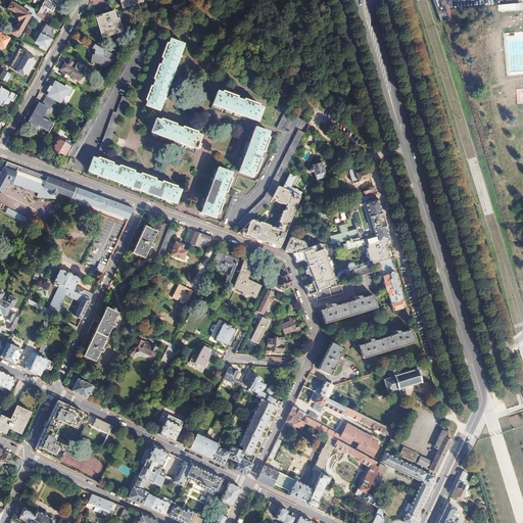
[(432,0),(440,22),(453,18),(446,0),(432,0)]
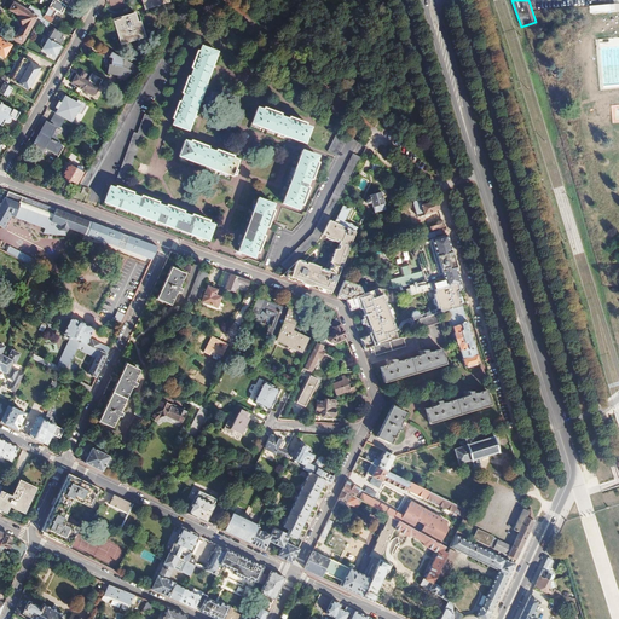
[(10,9),(9,10),(18,16),(18,17),(17,18),(18,21),(18,22),(19,24),(19,25),(21,25),(15,38),(22,42),(36,17),(40,19),(41,17),(44,13),(30,5),(27,10),(13,3),(12,4),(11,4),(10,5),(10,6),(10,7),(10,9)]
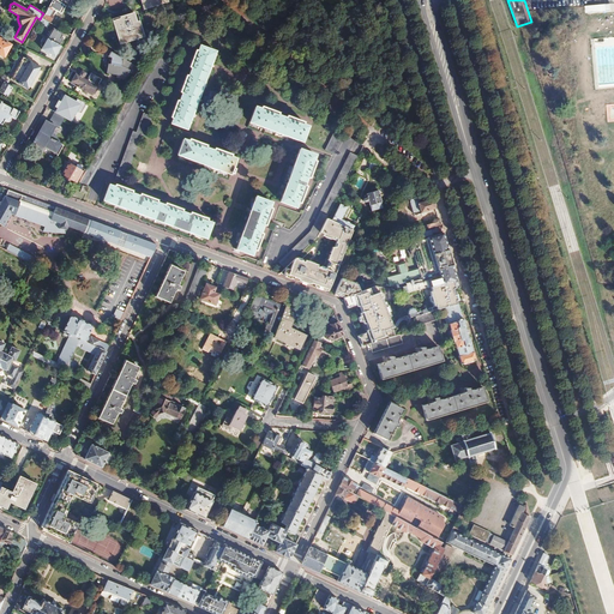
[(54,6),(50,4),(43,16),(50,20),(54,16),(50,14),(54,6)]
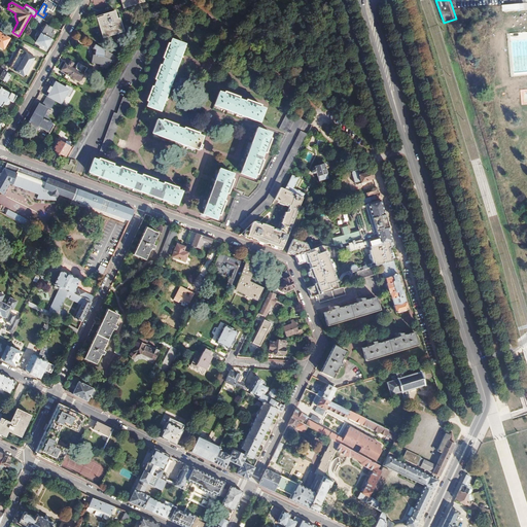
[(526,11),(526,3),(504,6),(504,14),(526,11)]
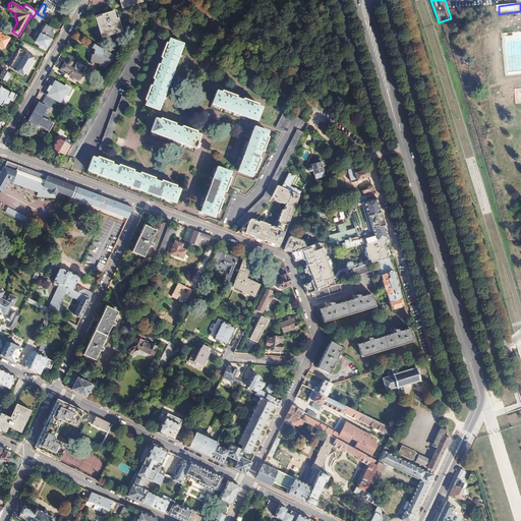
[(100,21),(98,22),(99,29),(101,29),(103,34),(108,32),(108,33),(114,31),(114,30),(119,27),(115,16),(109,19),(107,13),(99,16),(100,21)]
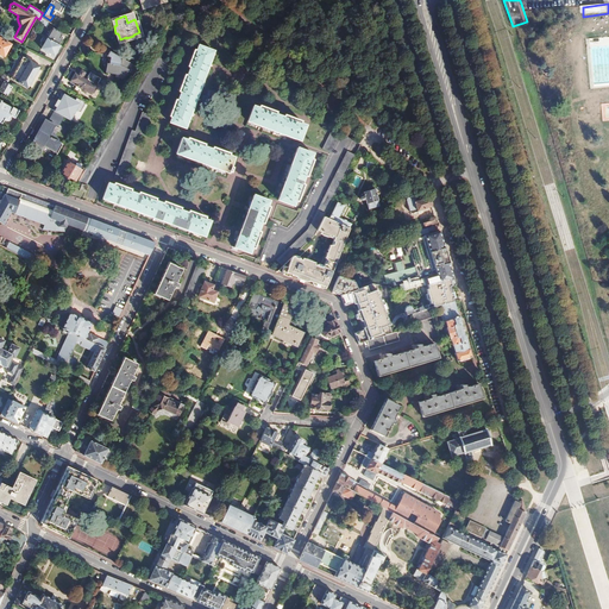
[(62,33),(52,27),(46,38),(58,44),(62,39),(60,37),(62,33)]
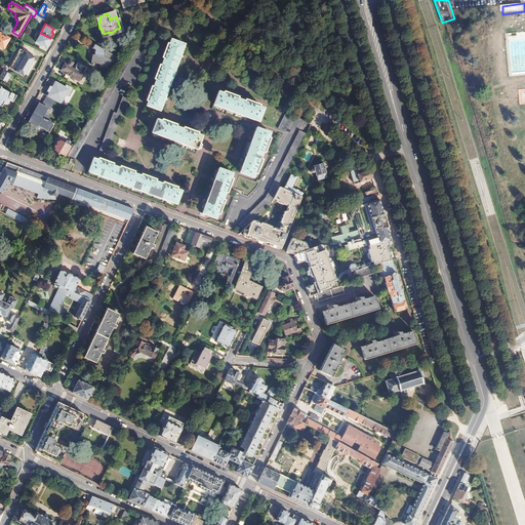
[(0,47),(4,49),(10,39),(0,33),(0,47)]
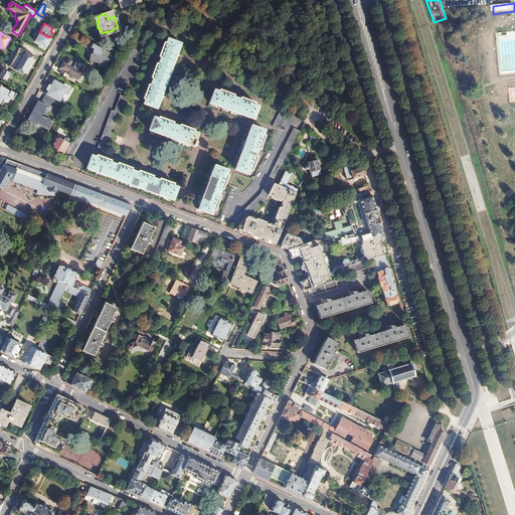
[(49,37),(39,32),(34,40),(46,47),(50,38),(49,37)]
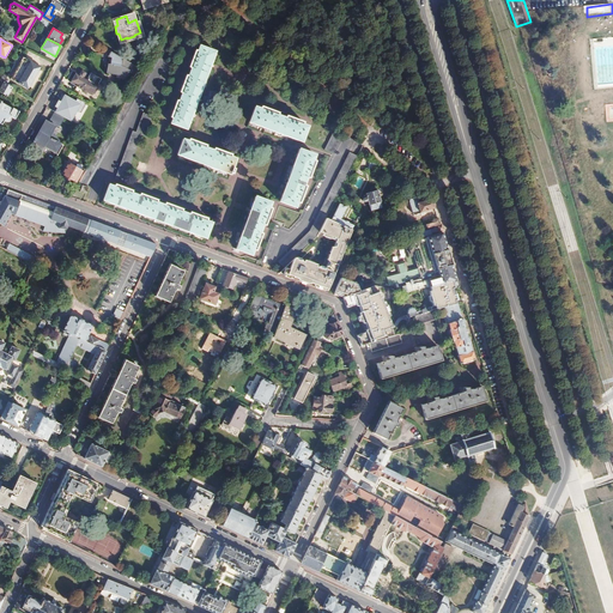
[(188,74),(186,74),(180,91),(182,92),(180,101),(177,99),(170,116),(173,117),(171,122),(187,128),(192,116),(202,87),(211,65),(216,50),(200,44),(198,50),(195,49),(189,66),(192,67),(188,74)]
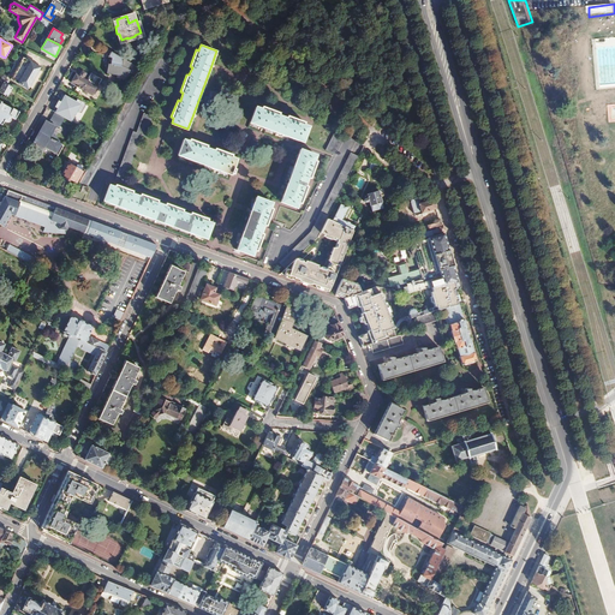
[(109,63),(107,71),(107,72),(115,75),(115,73),(117,72),(118,73),(117,73),(117,77),(123,78),(124,78),(125,77),(129,71),(131,71),(135,64),(127,60),(125,58),(112,51),(108,55),(111,57),(109,63)]
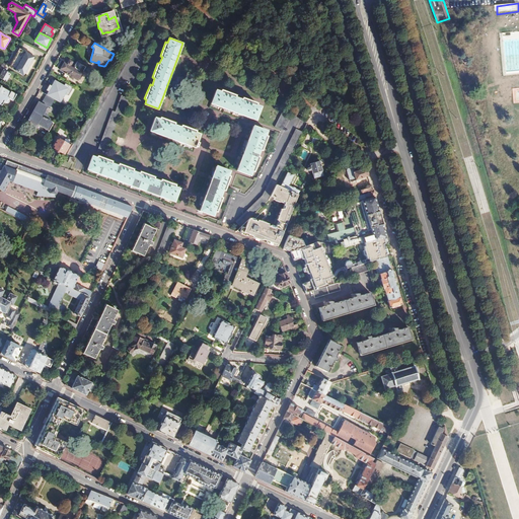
[(121,58),(109,78),(88,118),(73,144),(66,155),(70,157),(72,158),(134,49),(128,46),(121,58)]
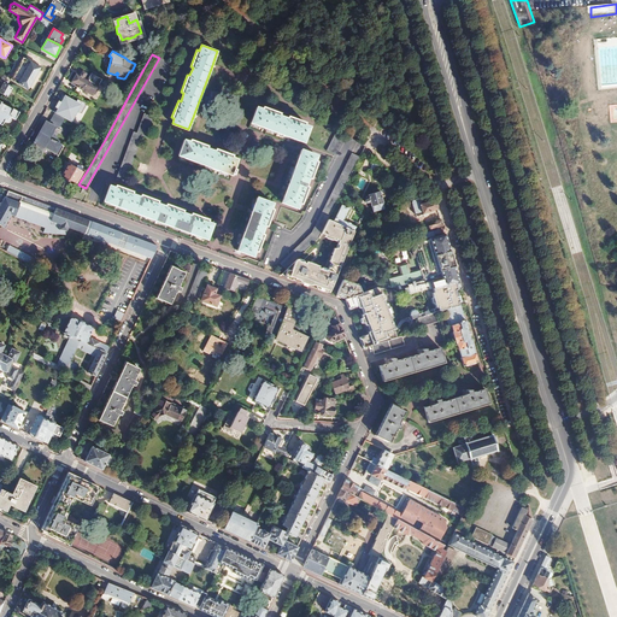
[(40,68),(23,58),(10,81),(27,90),(40,68)]
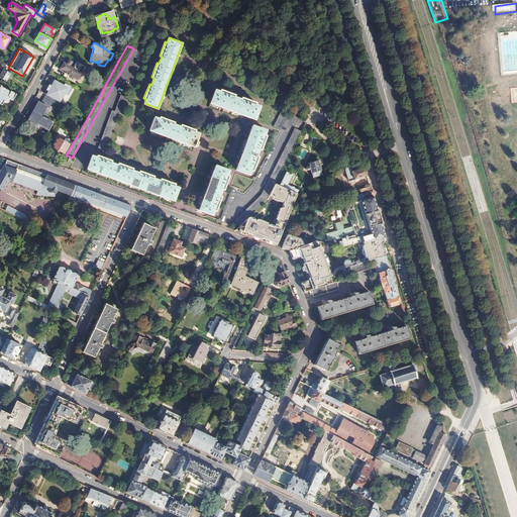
[(74,62),(66,58),(59,69),(68,74),(69,76),(71,77),(74,77),(78,69),(72,65),(74,62)]
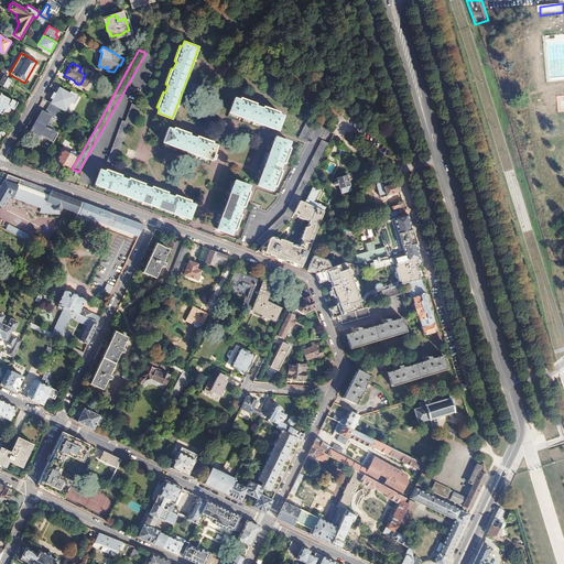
[(6,76),(3,75),(0,82),(0,85),(6,88),(10,82),(4,78),(6,76)]
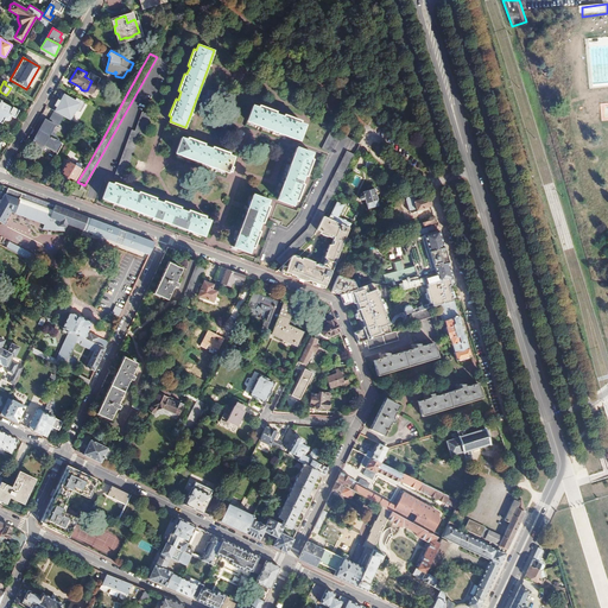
[(78,102),(62,93),(52,111),(63,116),(69,120),(78,102)]
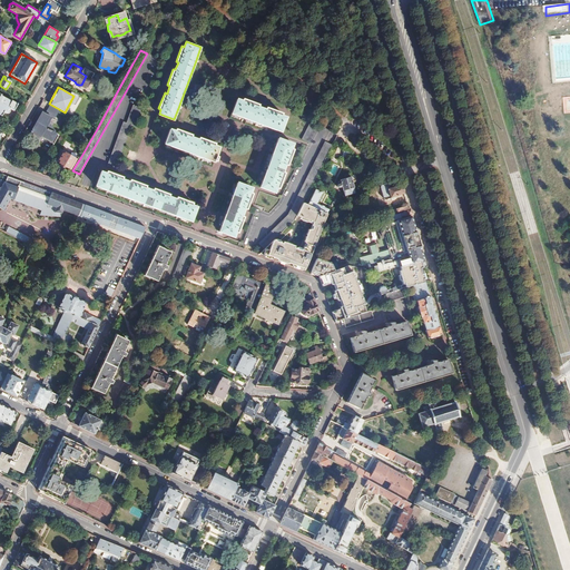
[(0,115),(1,116),(5,111),(5,112),(6,114),(7,114),(8,114),(8,112),(9,111),(9,110),(8,109),(9,108),(12,110),(17,104),(10,100),(10,101),(0,95),(0,115)]
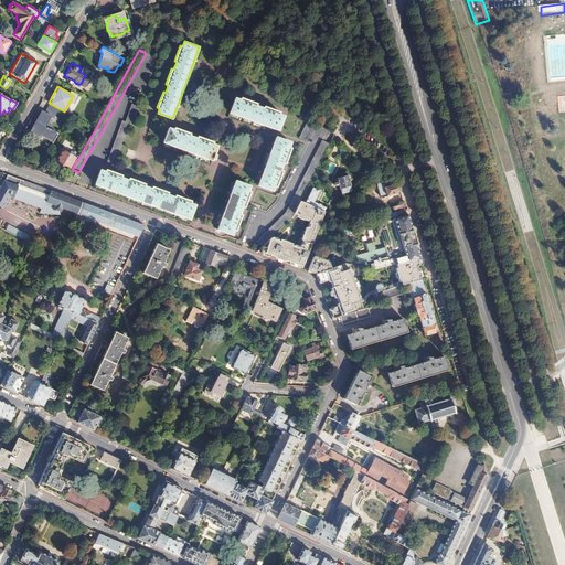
[(237,99),(232,97),(226,112),(242,117),(263,125),(276,129),(281,115),(276,113),(277,112),(260,106),(260,107),(253,105),(254,103),(238,97),(237,99)]
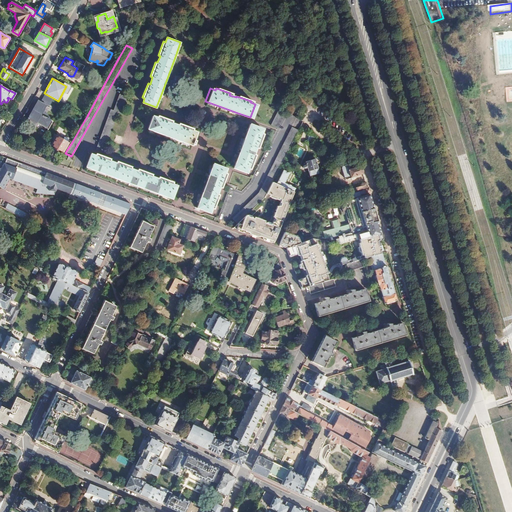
[(53,98),(44,93),(40,102),(46,105),(48,106),(53,98)]
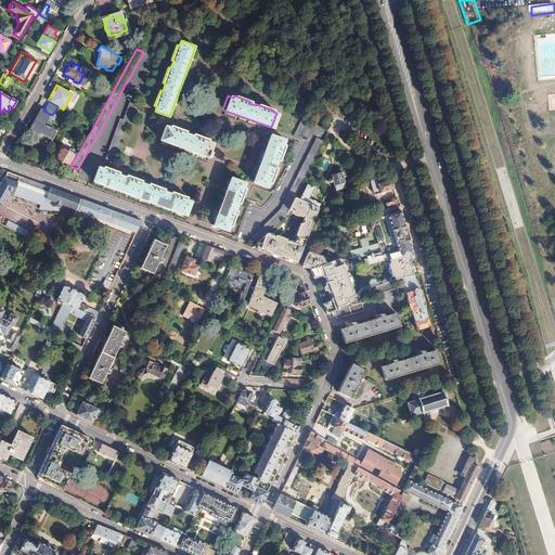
[(124,119),(120,118),(105,162),(113,165),(129,121),(131,123),(138,105),(130,102),(124,119)]
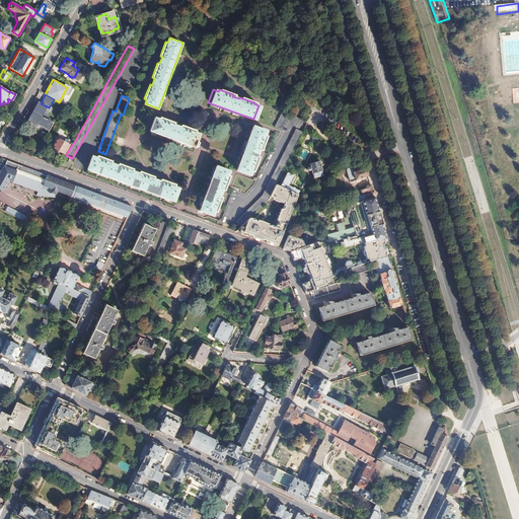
[(41,103),(38,101),(27,119),(36,124),(38,123),(50,130),(54,123),(43,117),(43,118),(41,117),(47,106),(41,103)]
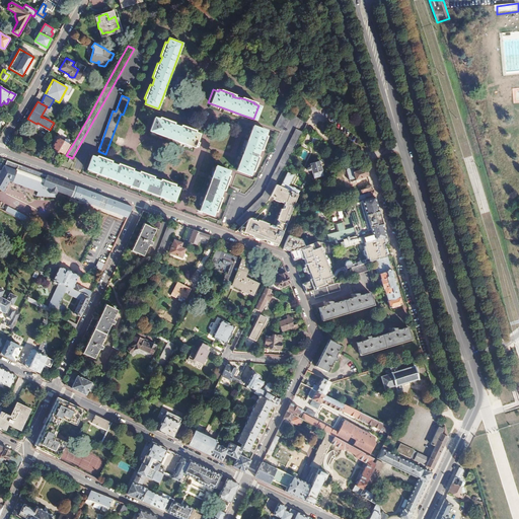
[(290,113),(283,109),(276,126),(282,130),(290,113)]
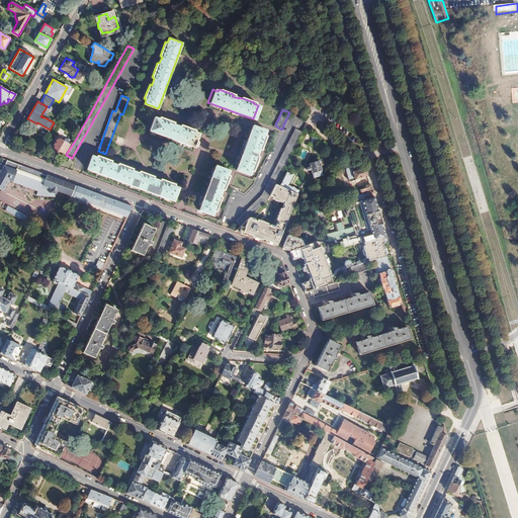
[(160,118),(155,117),(150,131),(161,135),(181,142),(195,147),(195,146),(196,147),(198,143),(196,143),(199,134),(195,132),(195,130),(181,124),(180,126),(174,124),(175,122),(161,117),(160,118)]
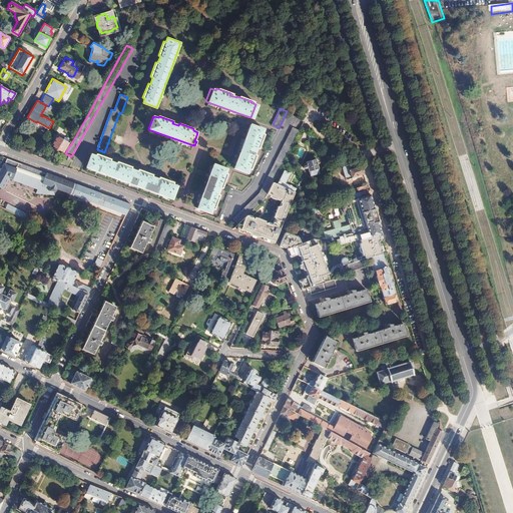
[(265,129),(250,124),(246,135),(239,157),(234,168),(248,173),(250,168),(251,169),(257,155),(255,154),(258,148),(260,148),(265,134),(263,134),(265,129)]
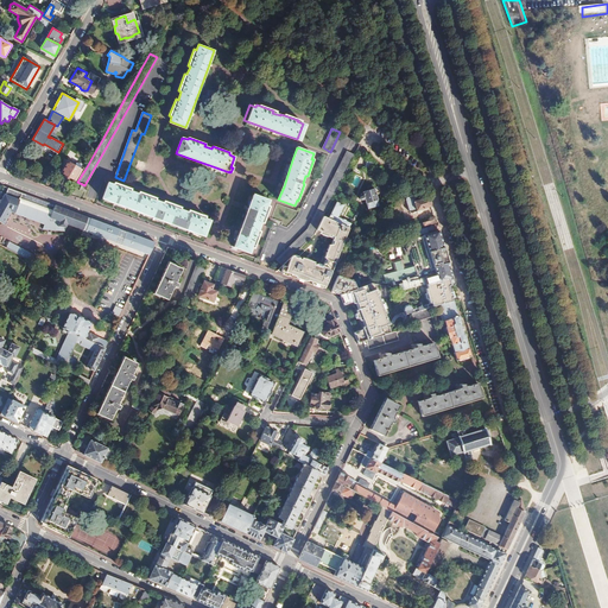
[(354,156),(348,152),(308,229),(277,260),(283,265),(293,254),(314,234),(316,230),(322,219),(323,215),(354,156)]
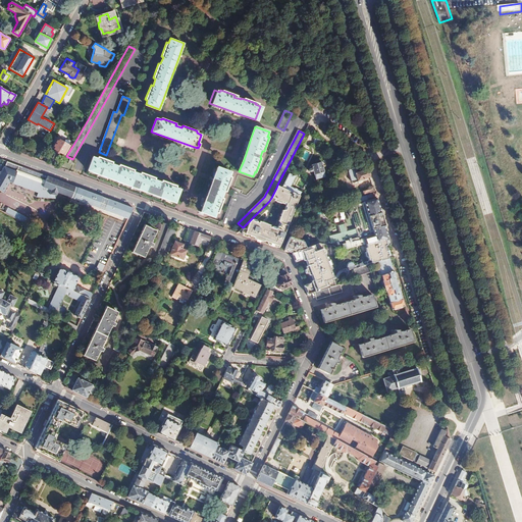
[(58,139),(52,148),(56,150),(55,151),(56,152),(59,154),(60,154),(61,153),(64,154),(69,145),(58,139)]
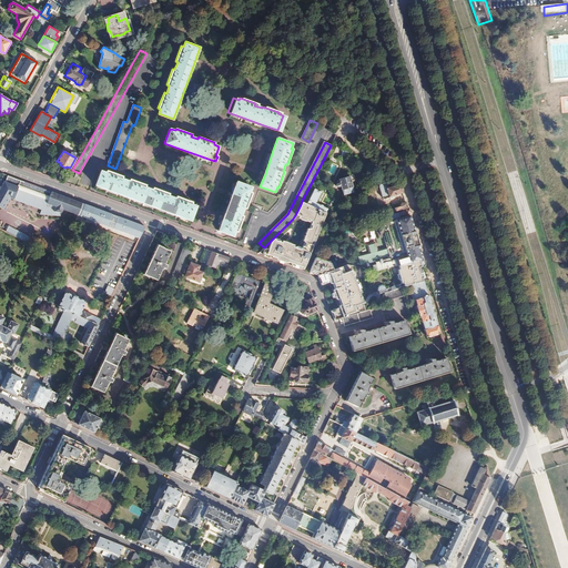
[(101,171),(97,185),(109,190),(131,199),(153,206),(178,215),(192,221),(198,205),(192,204),(192,202),(176,196),(176,198),(169,195),(170,193),(153,188),(153,190),(145,186),(146,185),(131,180),(130,181),(123,179),(123,176),(108,171),(107,173),(101,171)]
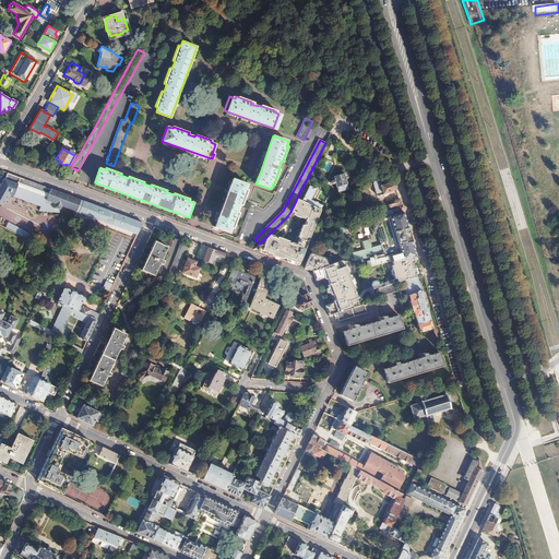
[(19,176),(7,171),(4,178),(3,178),(0,183),(0,203),(3,205),(10,194),(40,205),(39,210),(59,212),(61,205),(75,211),(80,199),(19,176)]
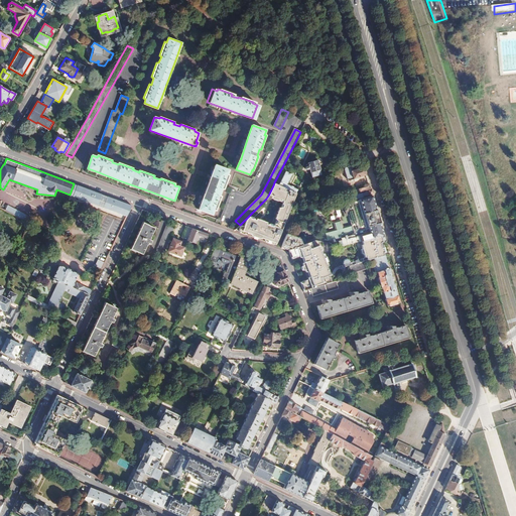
[(304,164),(304,166),(303,166),(302,167),(302,168),(303,168),(304,168),(307,167),(310,176),(319,173),(315,159),(305,162),(305,163),(304,164)]
